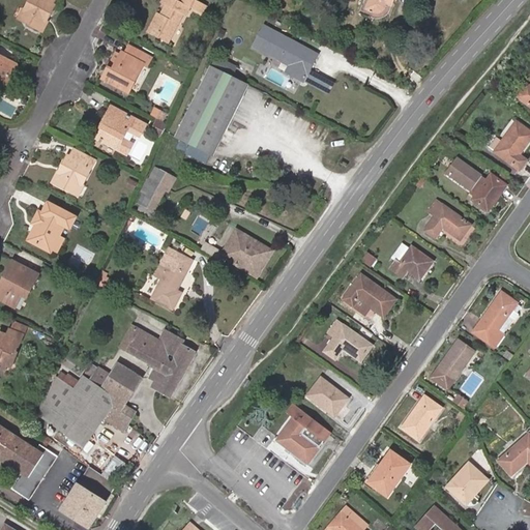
[(31,0),(26,11),(24,10),(20,19),(42,31),(47,23),(46,22),(54,6),(52,5),(54,0),(31,0)]
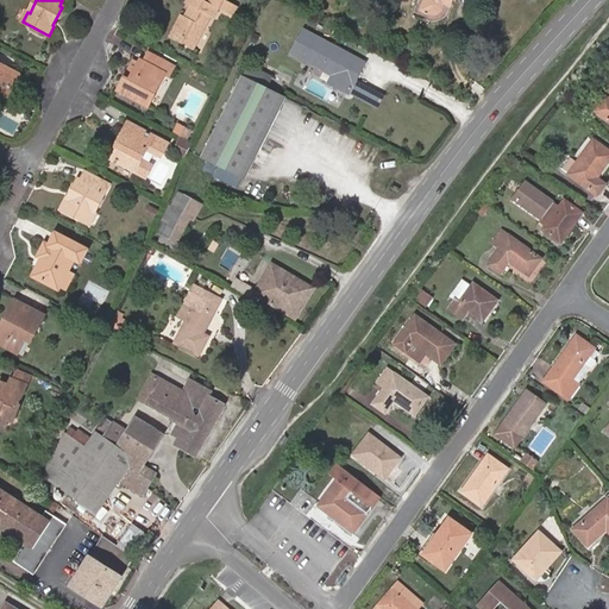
[(189,36),(184,44),(193,49),(211,16),(213,17),(218,7),(232,14),(236,7),(221,0),(206,0),(205,4),(199,0),(186,0),(186,2),(192,5),(184,18),(181,17),(175,27),(189,36)]
